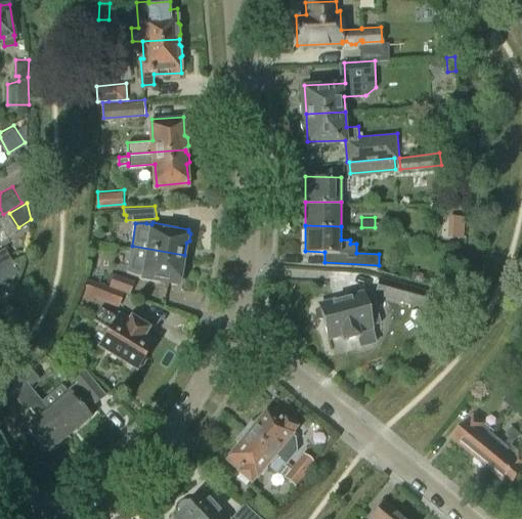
[(0,267),(13,259),(5,245),(0,248),(0,267)]
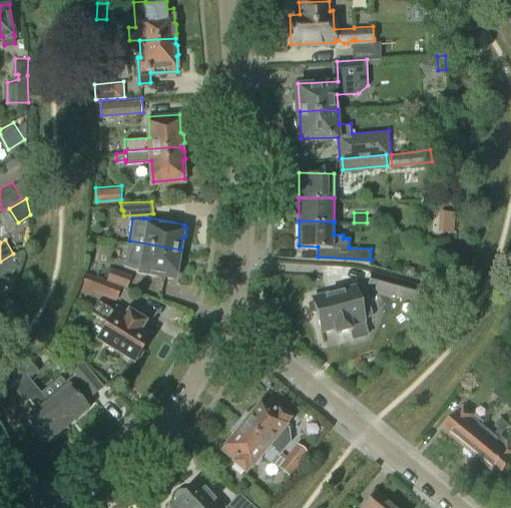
[(180,249),(129,240),(125,263),(135,267),(141,268),(140,269),(176,275),(176,272),(179,270),(180,264),(178,261),(180,249)]
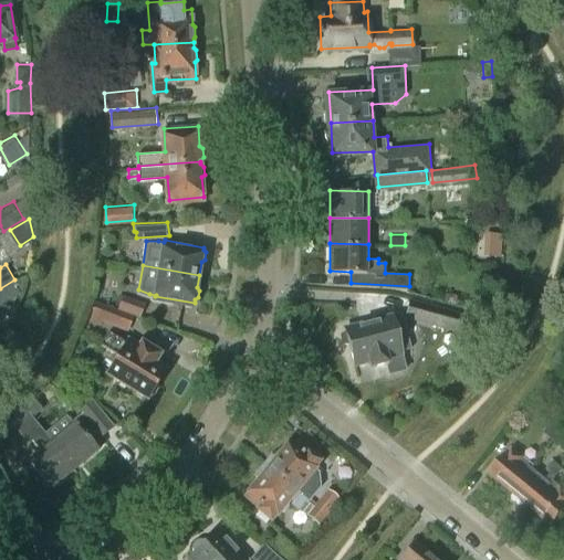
[(14,280),(0,288),(0,300),(1,303),(21,292),(14,280)]
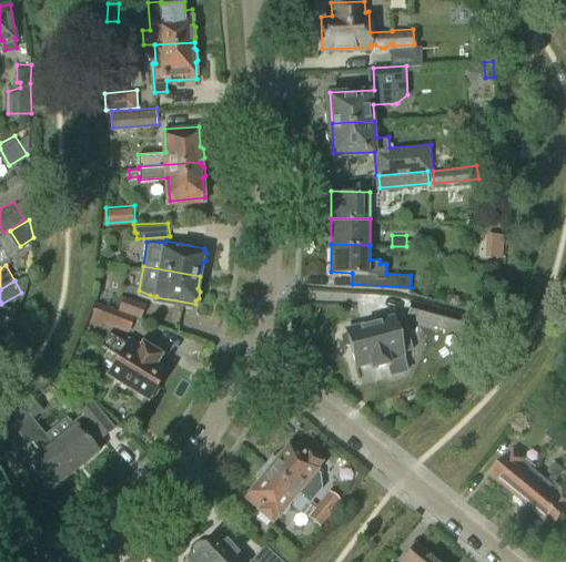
[(119,307),(141,317),(147,302),(124,293),(119,307)]
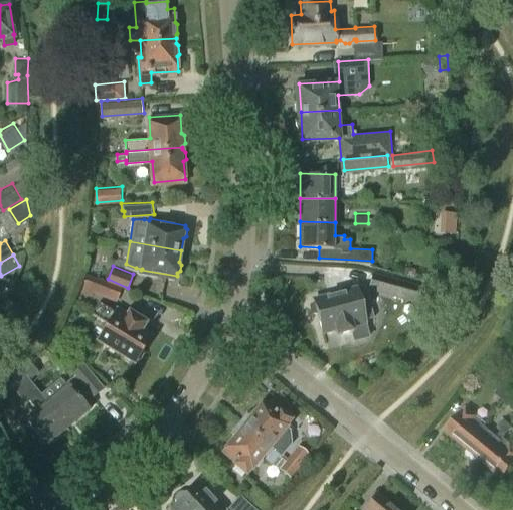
[(91,295),(95,287),(97,288),(101,278),(88,273),(83,282),(80,290),(91,295)]
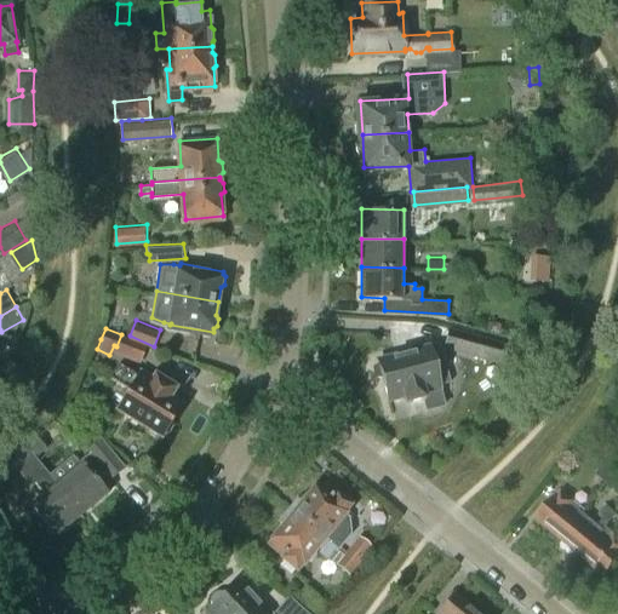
[(509,342),(480,333),(475,354),(503,361),(509,342)]
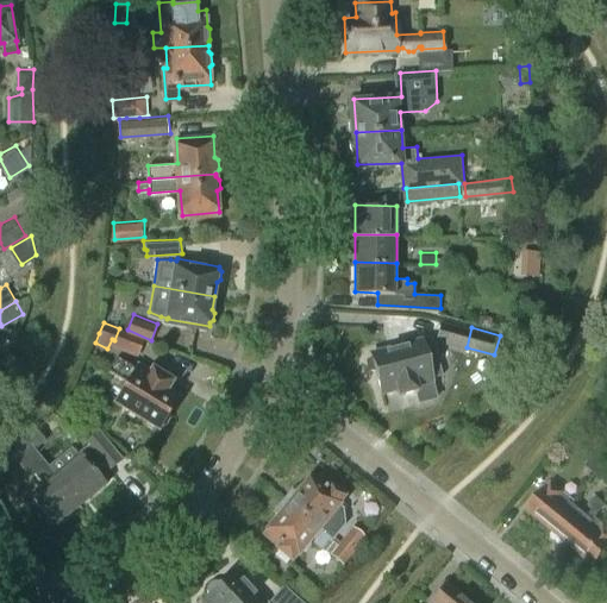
[(401,393),(415,389),(419,401),(438,395),(432,375),(444,372),(435,338),(424,341),(421,337),(373,350),(374,355),(368,359),(370,368),(376,368),(383,391),(399,387),(401,393)]
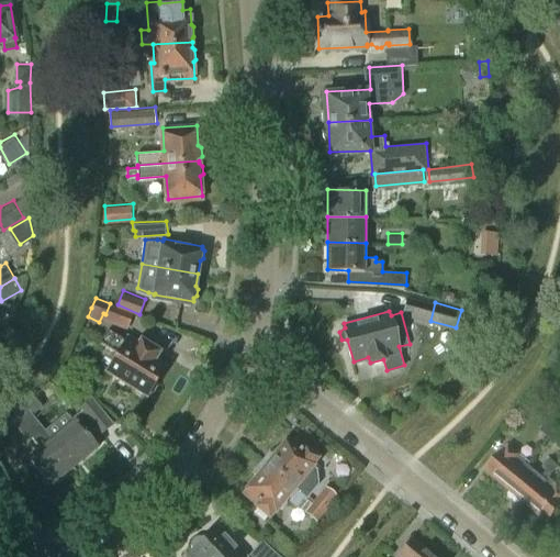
[(108,325),(100,338),(119,349),(108,368),(147,392),(148,390),(152,389),(157,381),(156,378),(165,363),(154,356),(158,348),(141,337),(140,341),(129,334),(126,336),(108,325)]
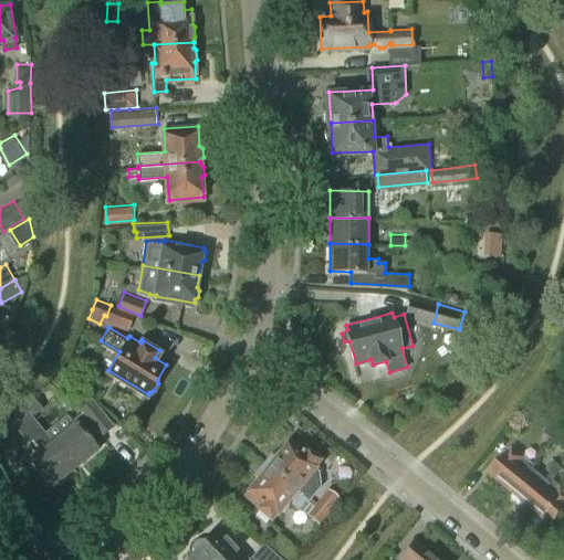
[(32,393),(23,401),(33,414),(43,405),(32,393)]
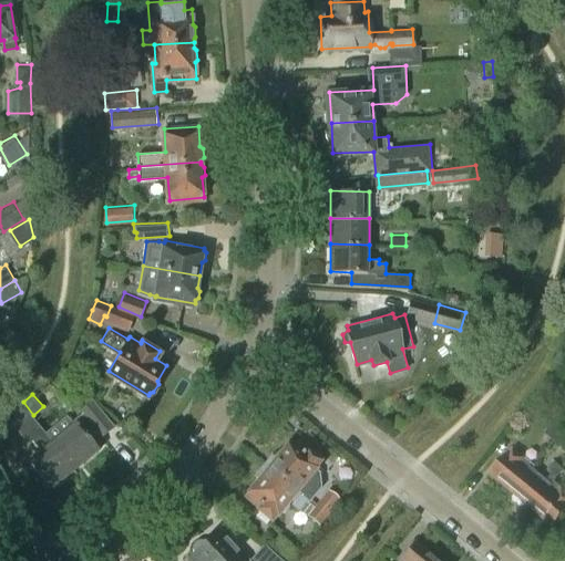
[(75,423),(54,440),(53,440),(75,468),(99,449),(89,436),(99,428),(103,435),(115,425),(92,397),(81,407),(84,412),(74,421),(75,423)]
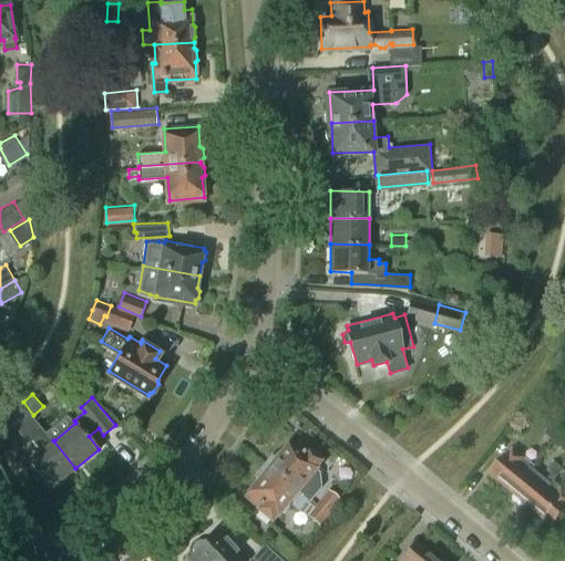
[(33,415),(23,402),(4,419),(16,432),(18,429),(30,442),(34,438),(43,449),(30,459),(52,487),(75,468),(53,440),(54,440),(33,415)]
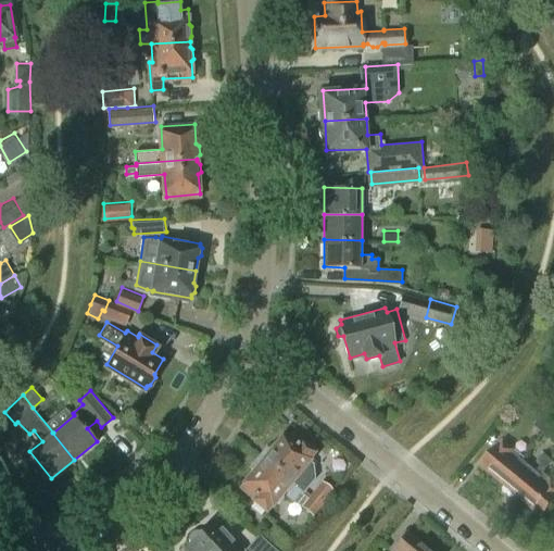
[(545,429),(553,420),(553,417),(545,410),(536,421),(545,429)]
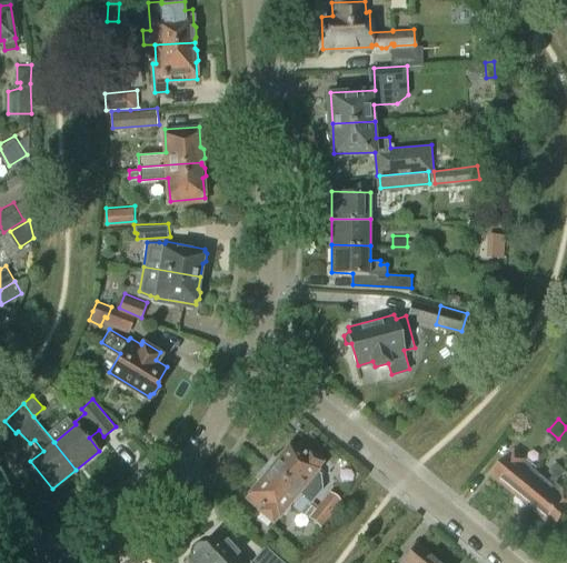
[(271,469),(308,499),(319,485),(318,472),(316,470),(317,468),(316,466),(321,461),(309,451),(307,453),(294,442),(279,459),(271,469)]
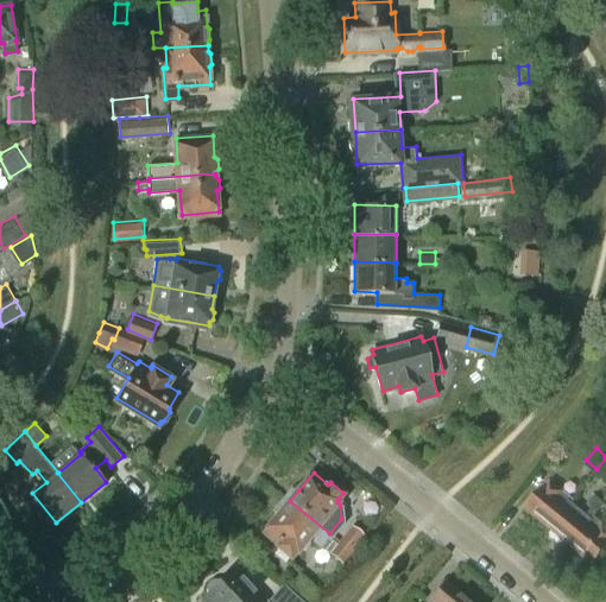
[(551,523),(575,494),(554,477),(548,485),(545,482),(529,502),(551,523)]
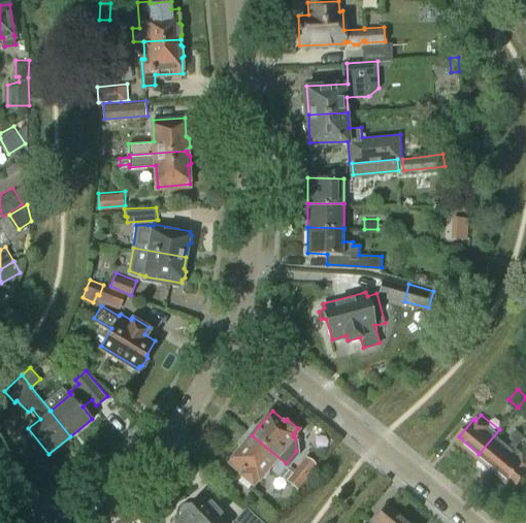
[(306,432),(319,438),(324,427),(313,421),(306,432)]
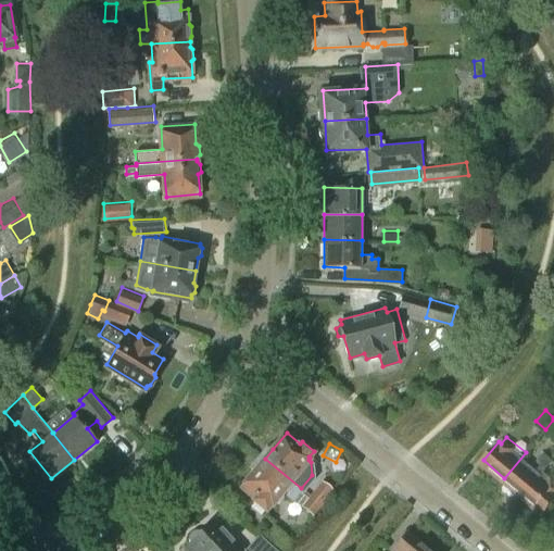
[(528,454),(526,452),(504,478),(525,495),(545,470),(553,459),(553,456),(546,451),(545,450),(540,456),(545,461),(539,468),(526,456),(528,454)]
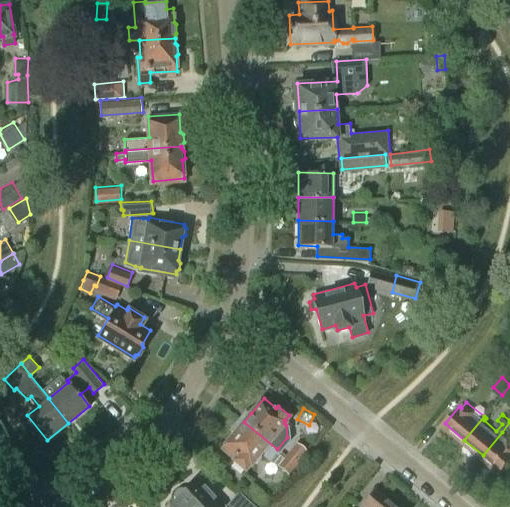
[(263,450),(271,457),(277,449),(244,422),(224,447),(237,457),(235,459),(247,468),(251,462),(253,463),(263,450)]
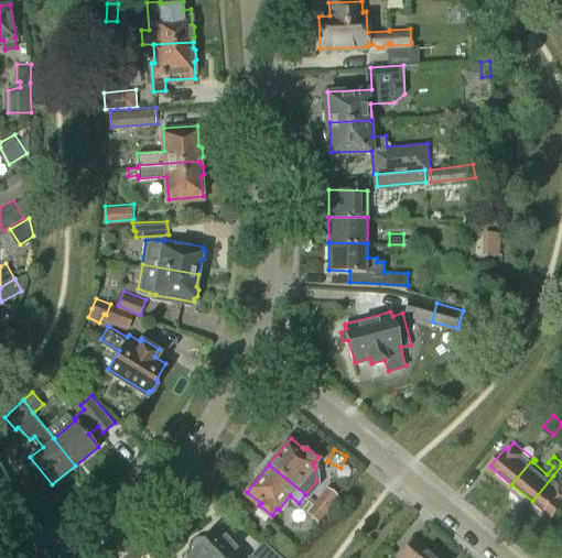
[(561,482),(553,476),(532,501),(553,520),(561,509),(561,482)]
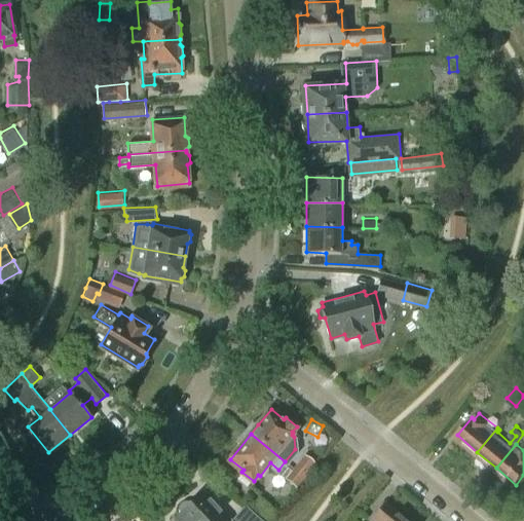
[(306,453),(294,469),(304,477),(316,461),(306,453)]
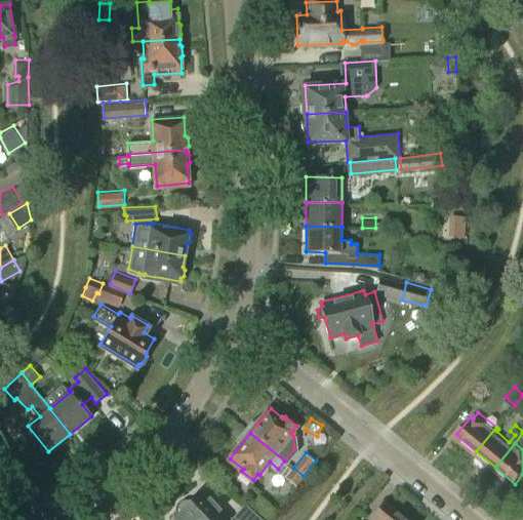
[(304,476),(293,468),(287,476),(297,483),(304,476)]
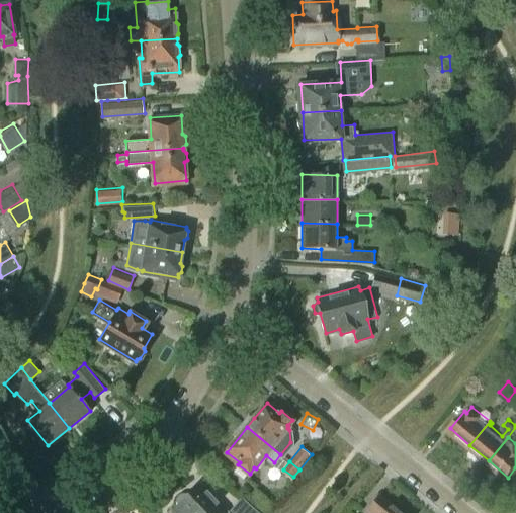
[(59,488),(55,473),(40,477),(44,492),(59,488)]
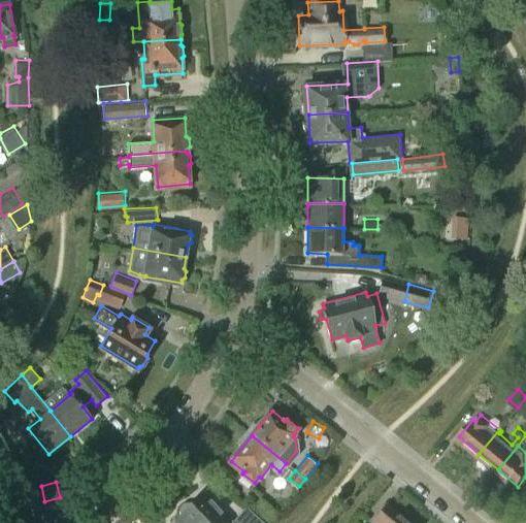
[(182,510),(182,513),(176,517),(182,522),(231,522),(230,521),(231,520),(205,491),(193,502),(189,502),(188,503),(185,505),(184,507),(182,510)]
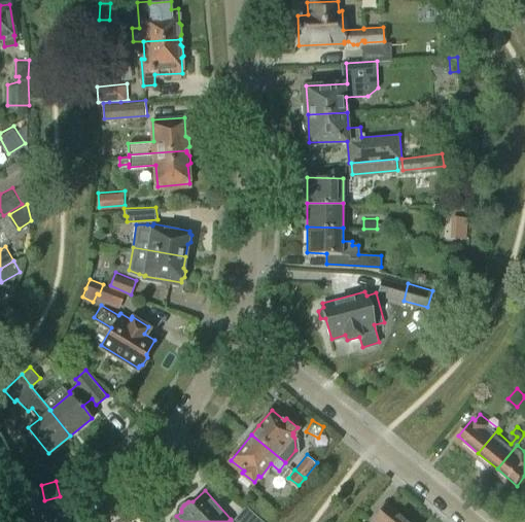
[(406,521),(409,519),(387,501),(372,519),(373,520),(371,521),(406,521)]
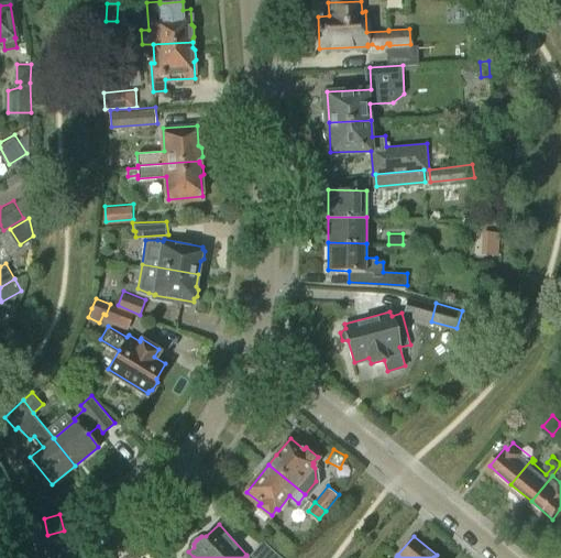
[(264,539),(252,553),(257,557),(284,557),(285,557),(264,539)]
